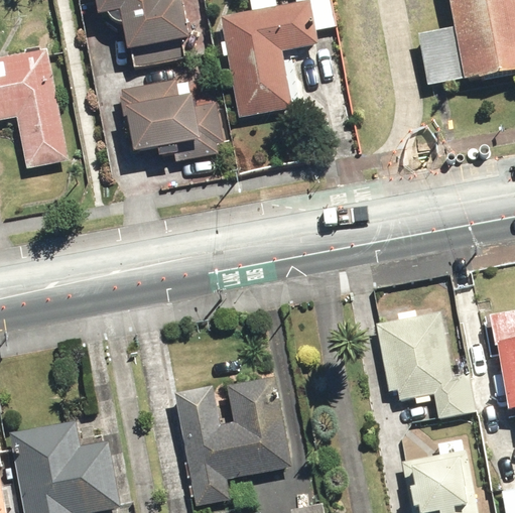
[(127,50),(188,39),(180,0),(95,0),(98,15),(119,11),(127,50)]
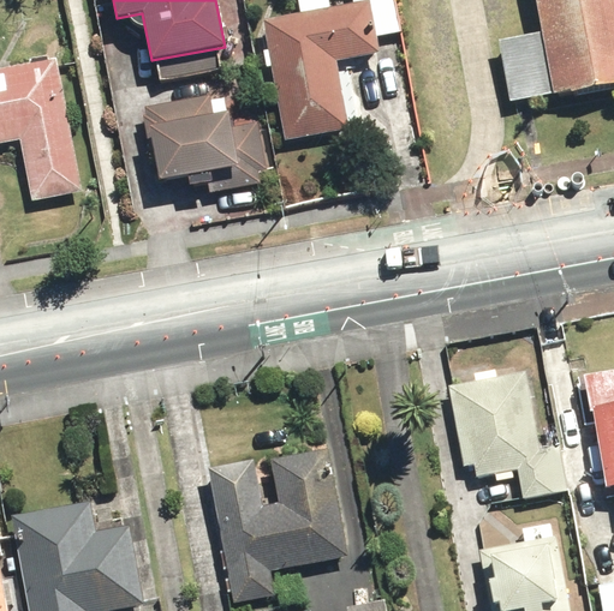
[(296,0),(298,15),(263,21),(285,139),(346,129),(334,60),(381,52),(379,35),(373,1),(353,5),(331,9),(329,0),(296,0)]
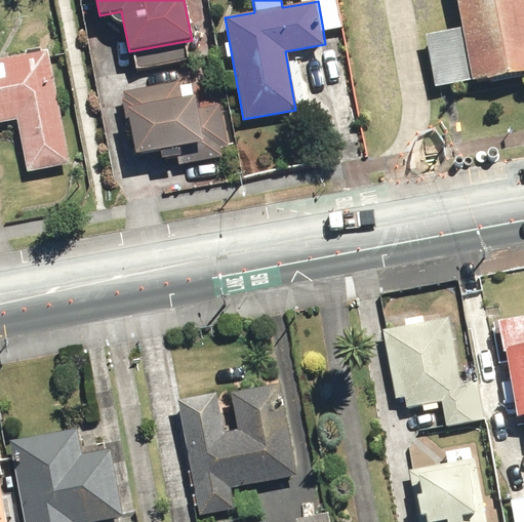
[(300,0),(301,4),(318,1),(323,30),(341,27),(336,0),(300,0)]
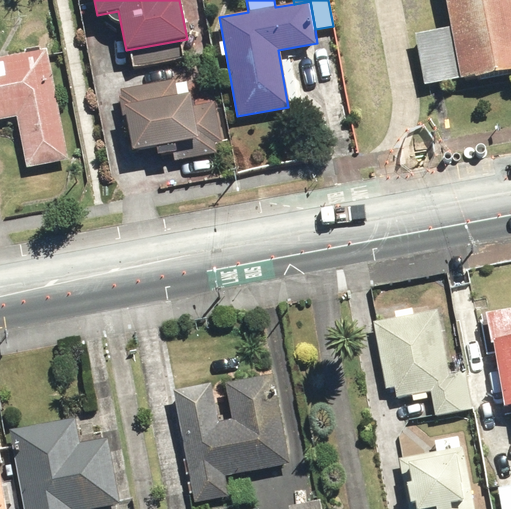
[(437,0),(450,74),(510,63),(510,0),(437,0)]
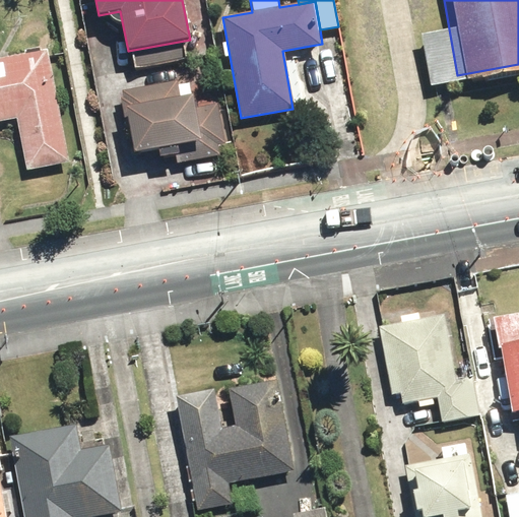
[(47,48),(0,57),(0,121),(16,118),(26,169),(68,160),(47,48)]
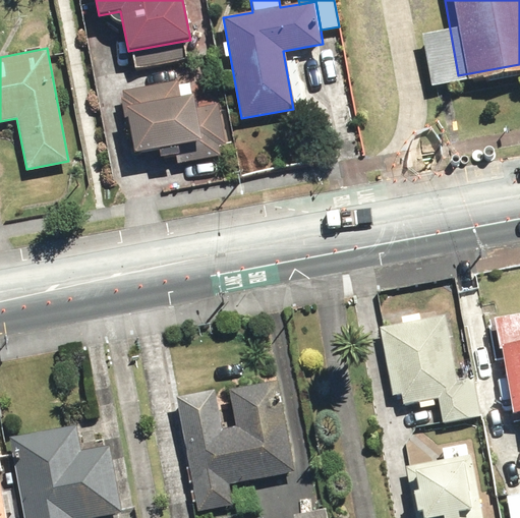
[(129,124),(134,154),(179,146),(181,161),(220,155),(218,144),(223,142),(217,102),(195,106),(193,98),(180,100),(177,81),(122,91),(123,98),(121,99),(125,125),(129,124)]
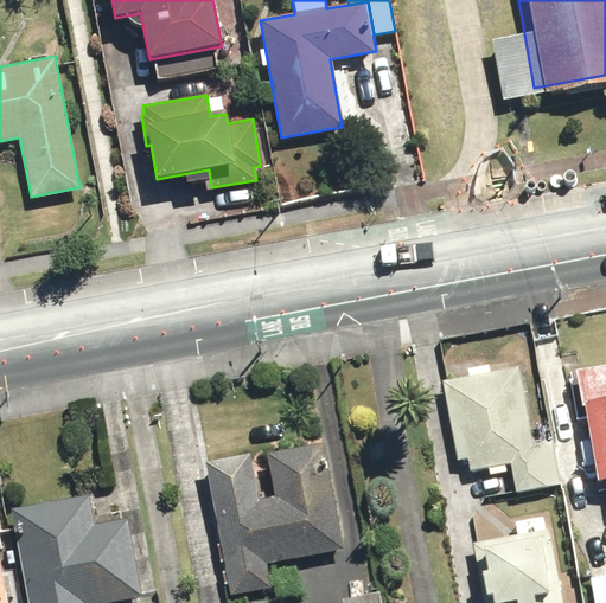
[(528,363),(441,377),(454,462),(464,461),(466,472),(505,466),(510,489),(569,480),(562,437),(541,441),(528,363)]
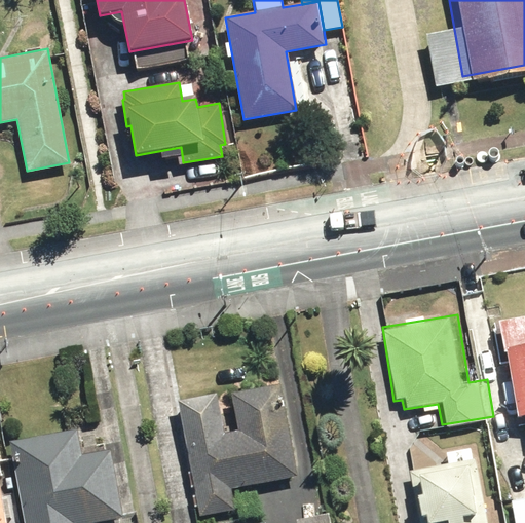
[(224,390),(177,399),(198,517),(234,511),(229,487),(295,475),(278,385),(232,395),(238,428),(231,430),(224,390)]
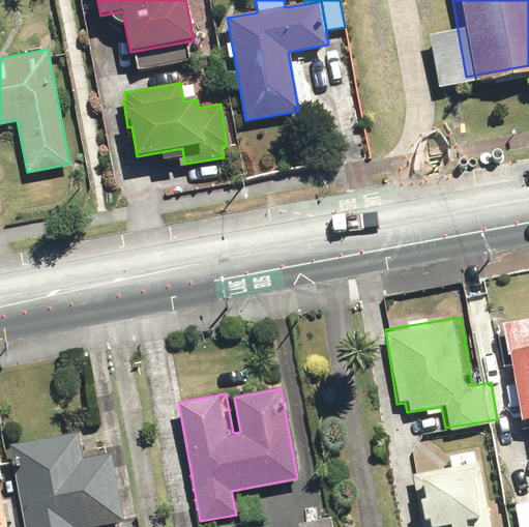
[(78,433),(10,444),(24,526),(82,526),(123,520),(112,451),(82,457),(78,433)]
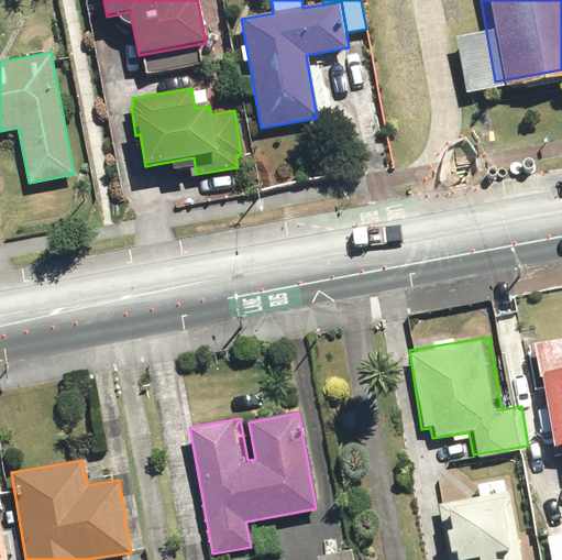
[(524,559),(508,491),(434,511),(447,559),(524,559)]
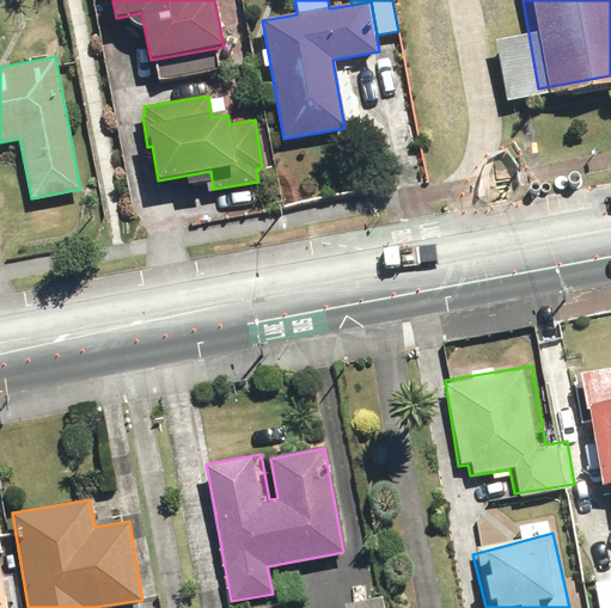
[(385,607),(384,597),(344,606),(344,607),(385,607)]
